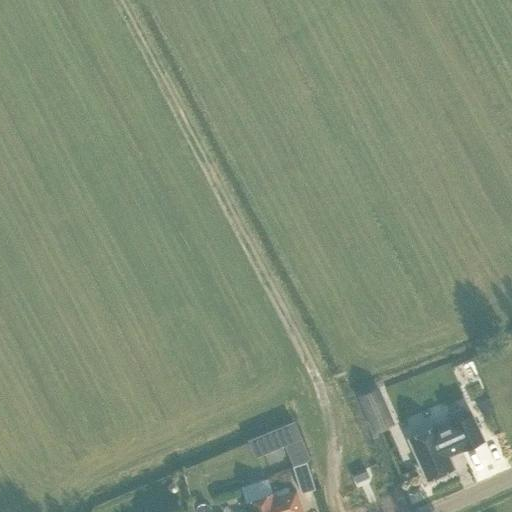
[(438,432),(436,427),(408,439),(425,483),(456,471),(449,455),(484,441),(474,417),(438,432)]
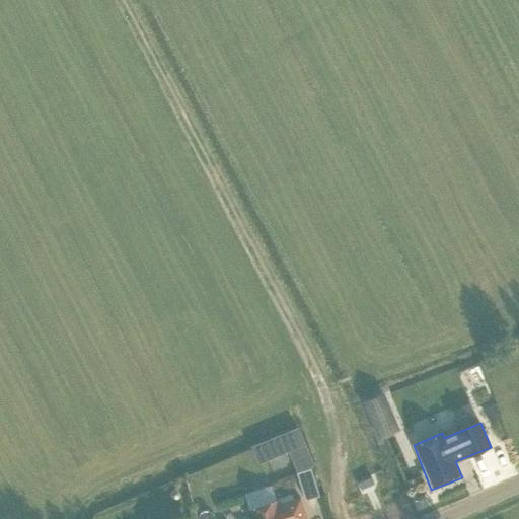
[(298,428),(252,446),(260,462),(289,450),(290,452),(298,470),(312,464),(312,463),(298,428)]
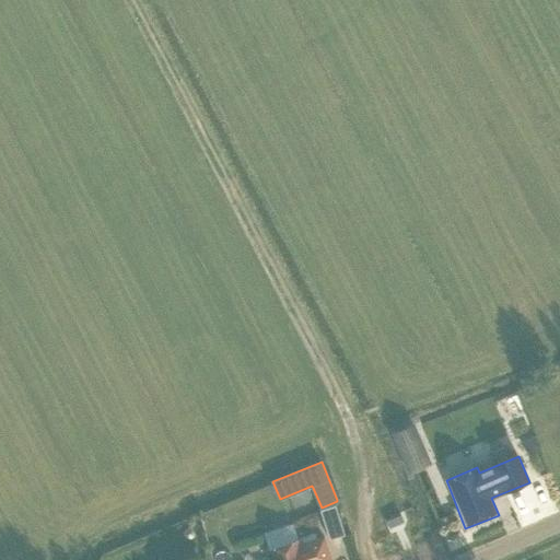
[(336,505),(319,510),(329,539),(345,535),(336,505)]
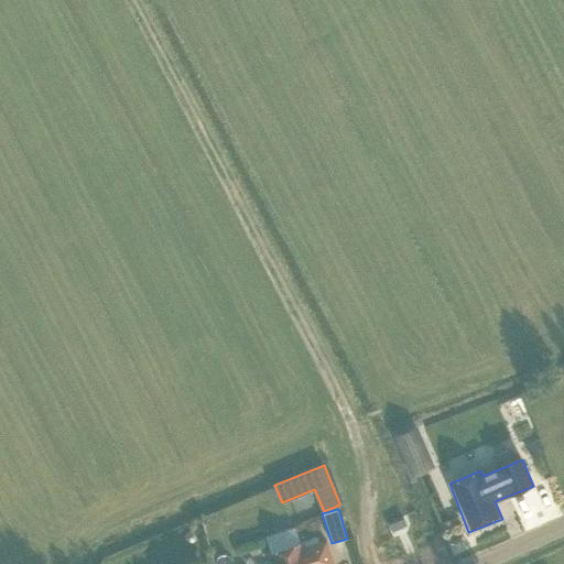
[(273,563),(333,563),(326,541),(318,543),(317,538),(301,543),(295,528),(266,538),(273,563)]
